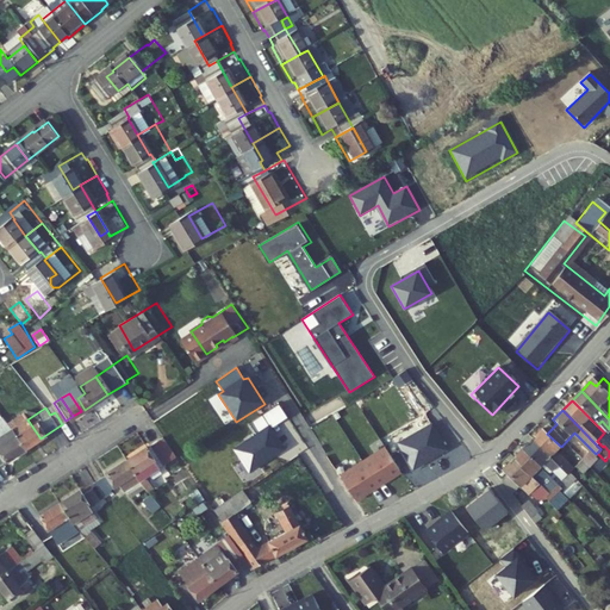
[(27,419),(14,428),(18,435),(13,439),(20,452),(41,439),(27,419)]
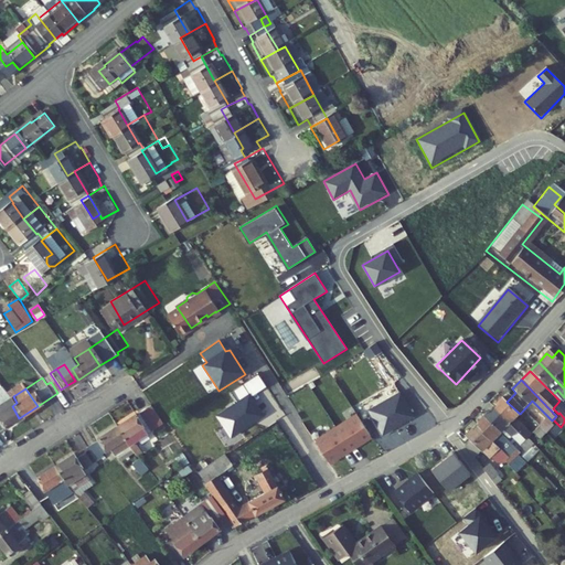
[(416,417),(402,392),(368,411),(382,436),(416,417)]
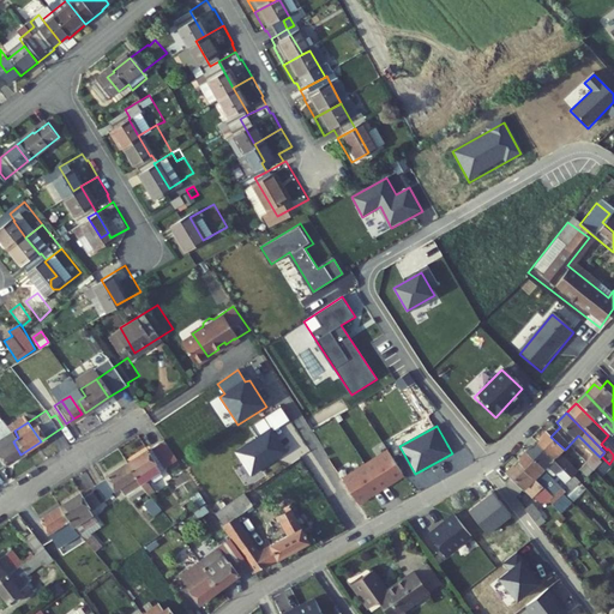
[(180,455),(190,447),(178,429),(167,437),(180,455)]
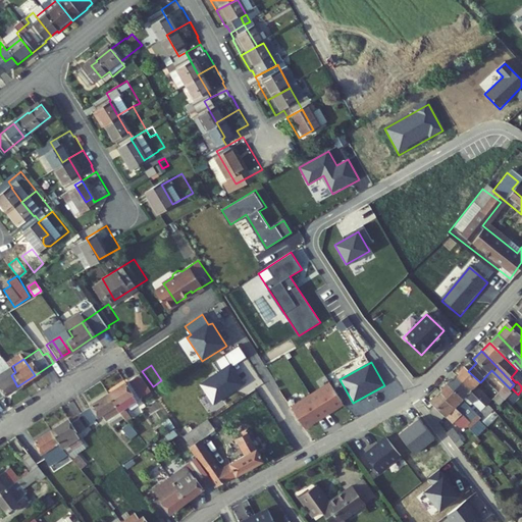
[(244,385),(230,365),(200,385),(213,406),(244,385)]
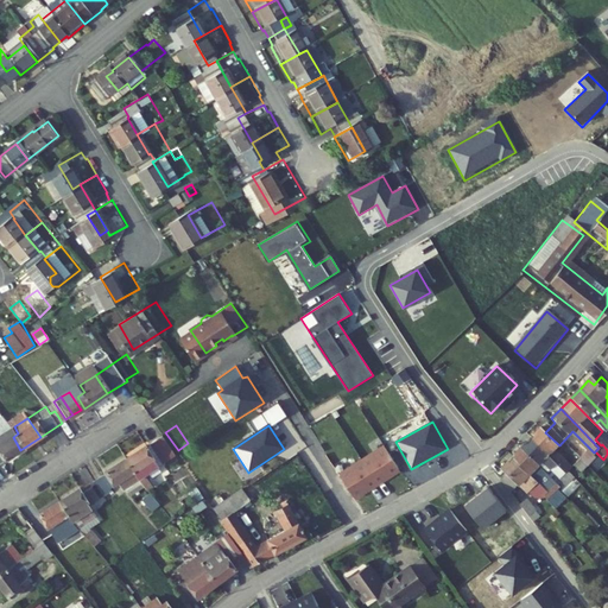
[(536,435),(526,444),(564,482),(570,476),(557,464),(568,454),(559,445),(545,432),(543,430),(537,436),(536,435)]
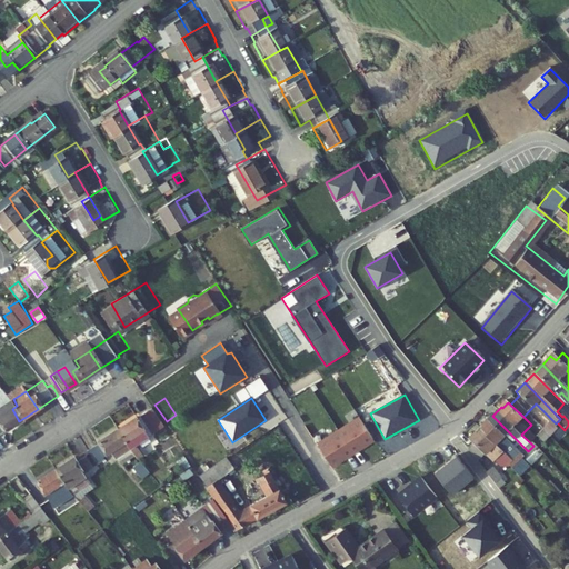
[(1,405),(0,405),(0,419),(7,428),(15,422),(1,405)]
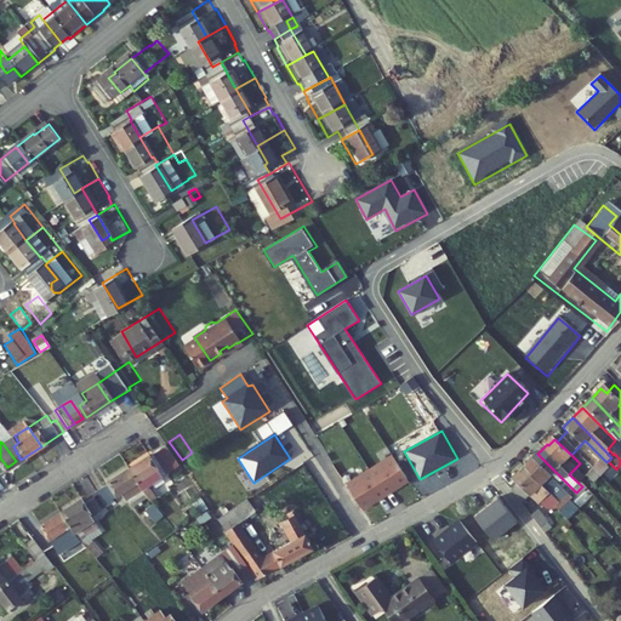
[(166,443),(146,457),(158,476),(178,462),(166,443)]
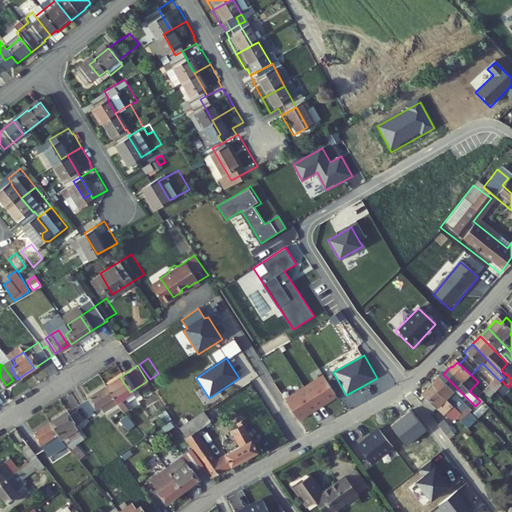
[(443,374),(435,382),(442,388),(451,397),(455,402),(459,398),(471,410),(475,406),(443,374)]
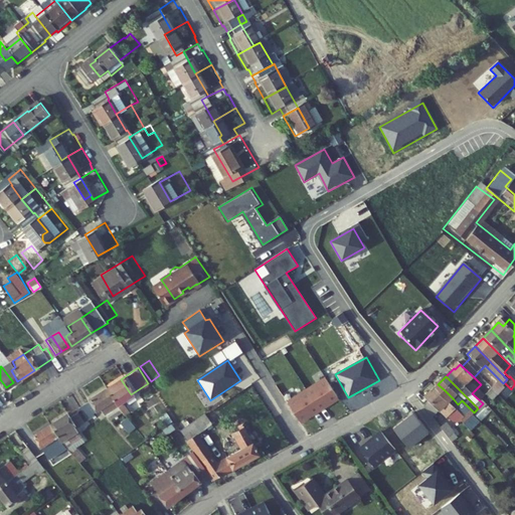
[(121,379),(93,397),(103,413),(131,394),(121,379)]
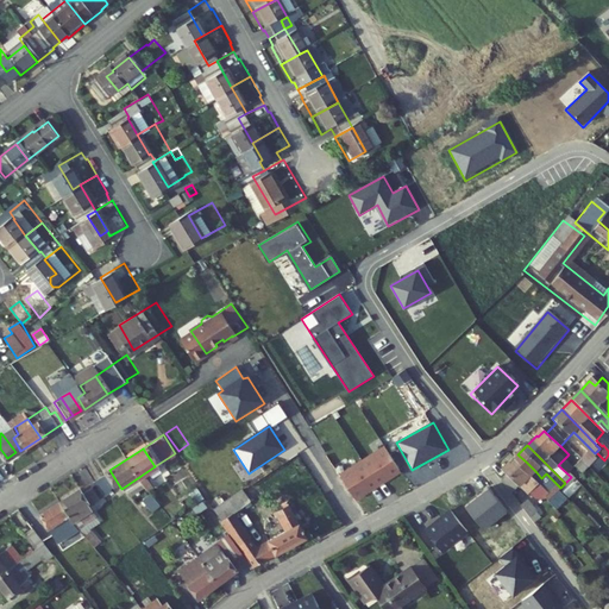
[(394,473),(380,452),(336,481),(349,502),(394,473)]
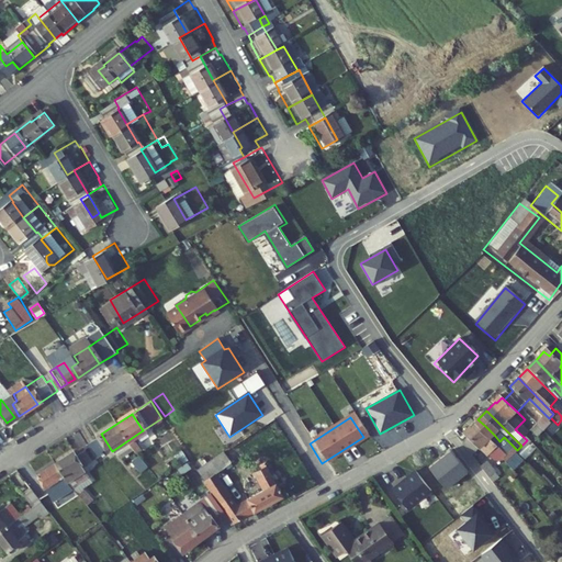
[(495,436),(485,426),(476,435),(486,447),(495,436)]
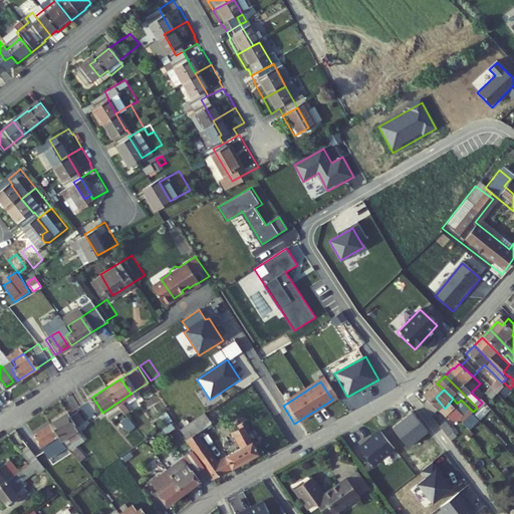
[(82,401),(63,414),(74,432),(88,423),(84,416),(89,413),(91,416),(98,411),(90,399),(83,403),(82,401)]
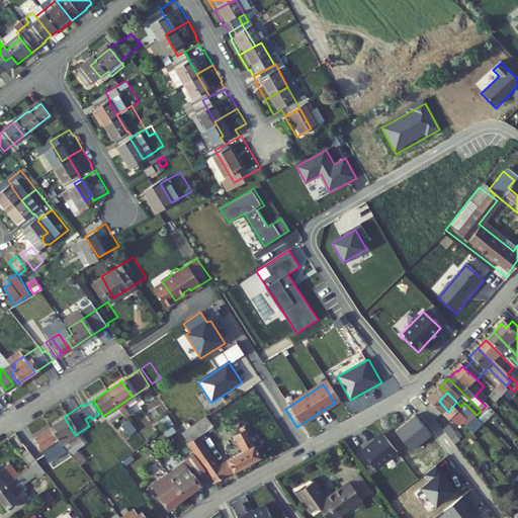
[(223,467),(226,471),(268,442),(250,415),(243,420),(240,417),(236,420),(245,435),(225,448),(210,425),(225,416),(217,403),(190,421),(205,443),(223,467)]
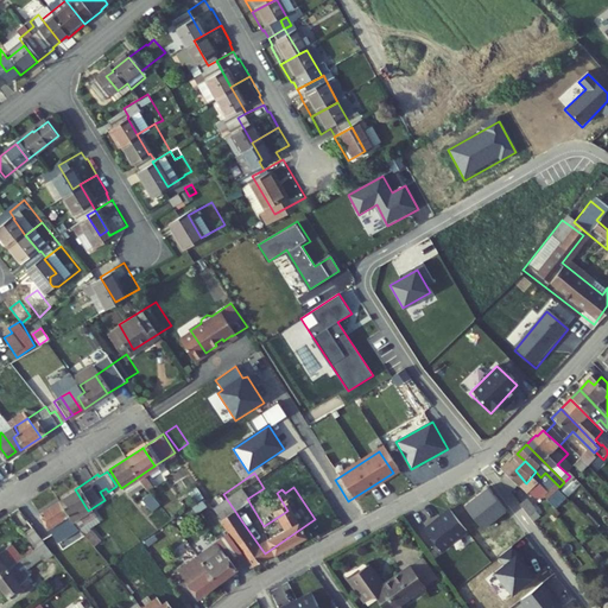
[(506,511),(489,488),(466,505),(483,529),(506,511)]
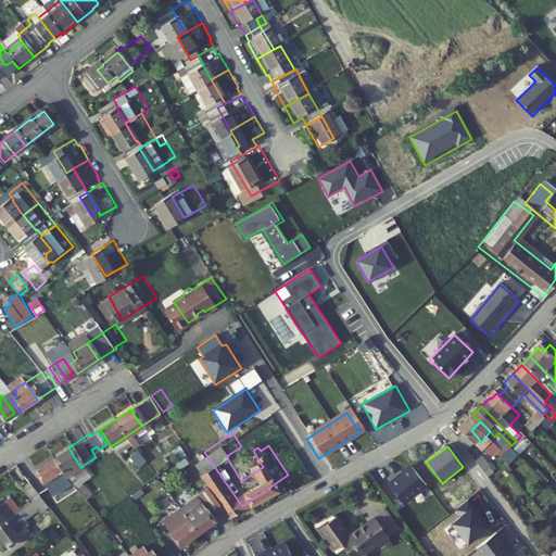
[(68,447),(50,459),(58,471),(62,469),(66,476),(80,467),(68,447)]
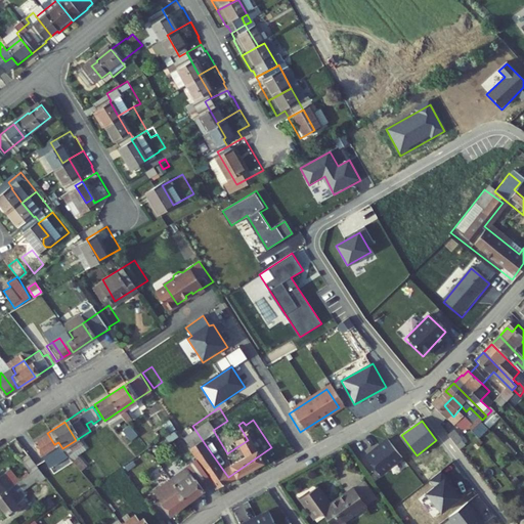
[(483,434),(477,427),(472,432),(468,436),(474,443),(483,434)]
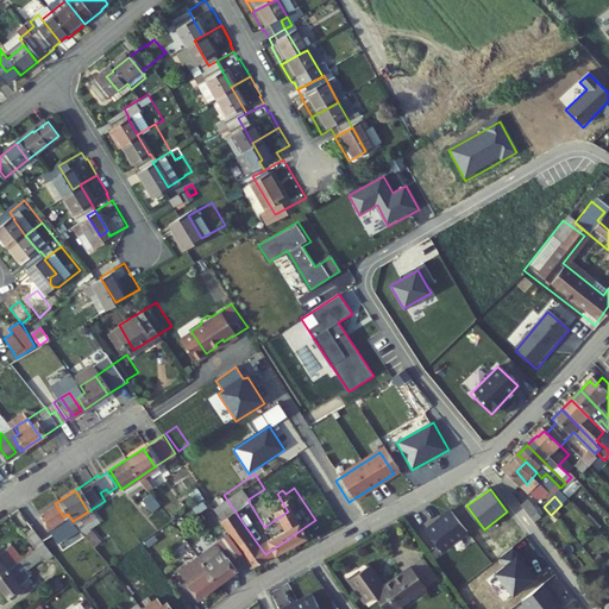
[(466,533),(449,512),(425,531),(443,552),(466,533)]
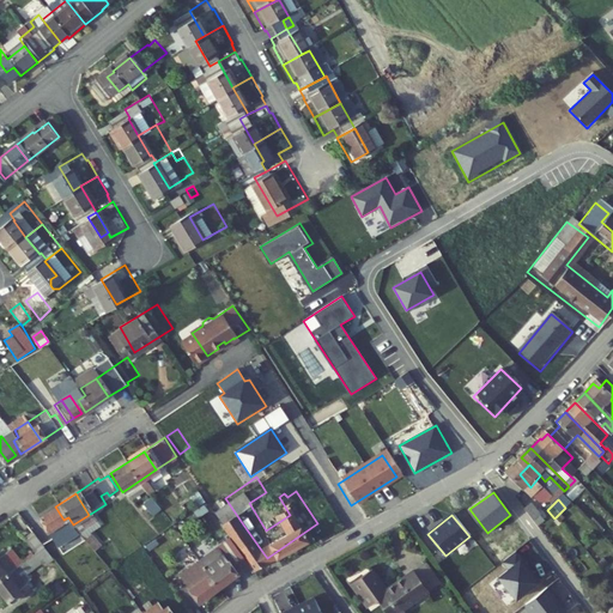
[(49,523),(40,530),(52,547),(60,540),(49,523)]
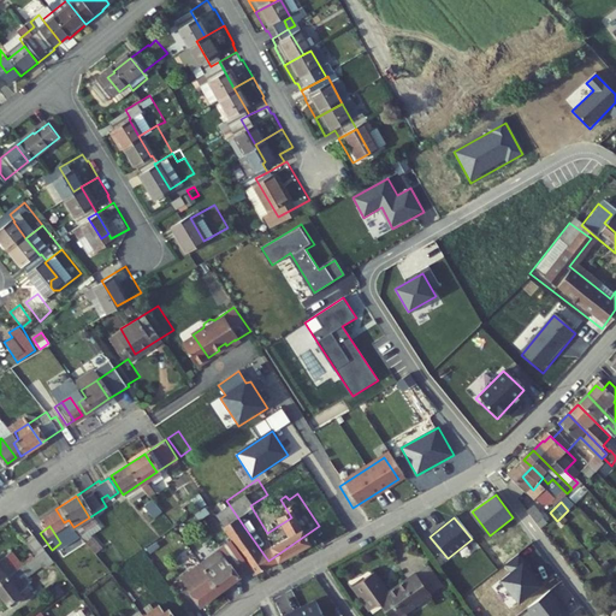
[(265,556),(244,527),(213,548),(234,578),(265,556)]
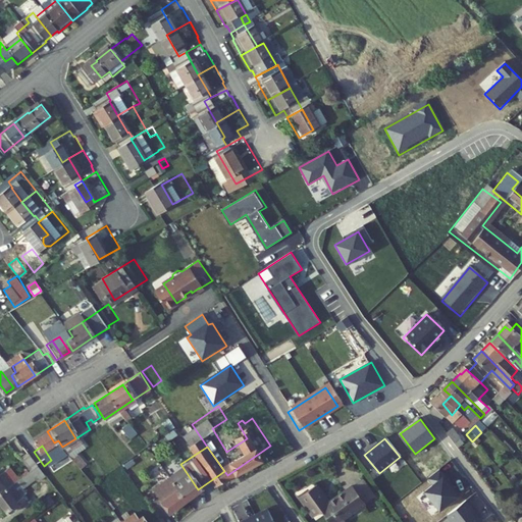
[(106,449),(95,458),(103,469),(114,460),(106,449)]
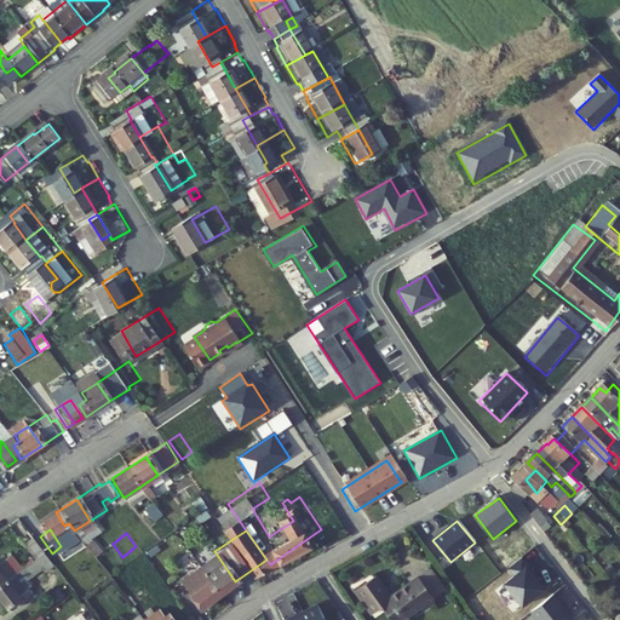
[(13,550),(0,560),(15,580),(36,563),(26,547),(17,554),(13,550)]
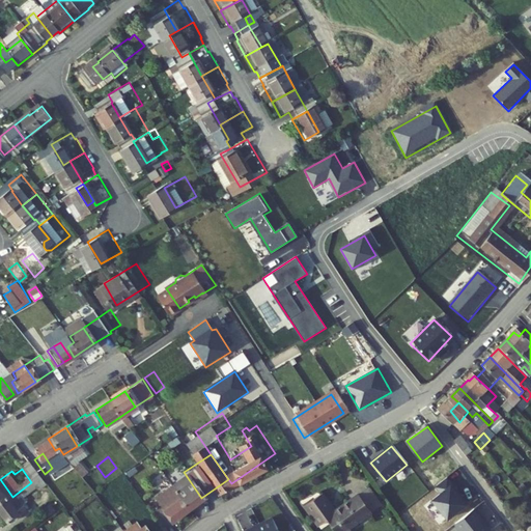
[(201,498),(184,472),(164,485),(182,511),(201,498)]
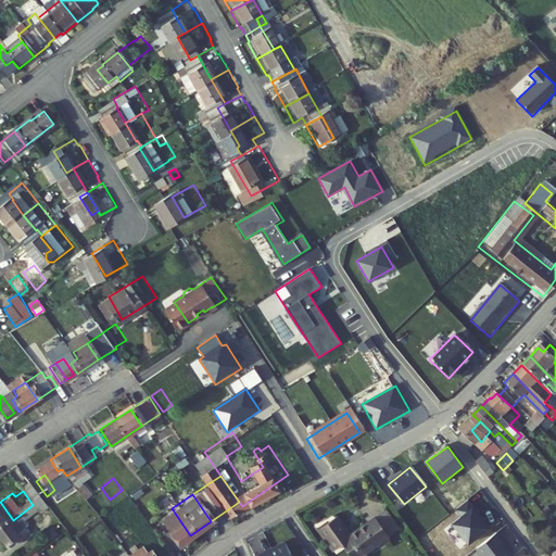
[(492,526),(469,500),(456,512),(460,516),(449,527),(467,547),(492,526)]
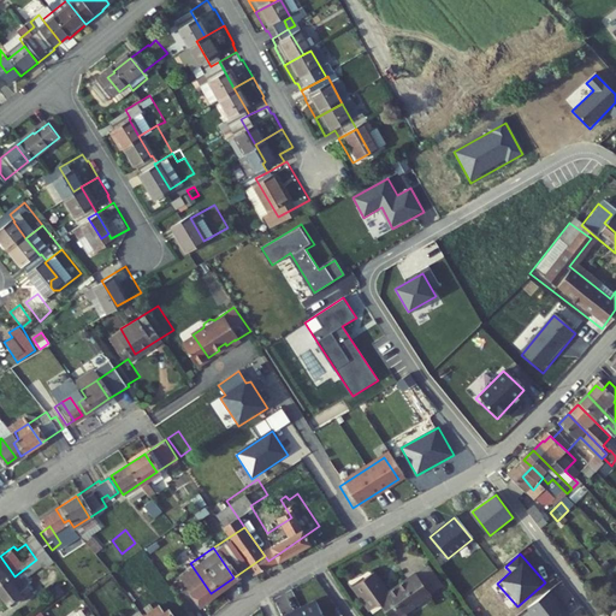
[(48,575),(36,560),(15,576),(30,597),(43,587),(40,582),(48,575)]
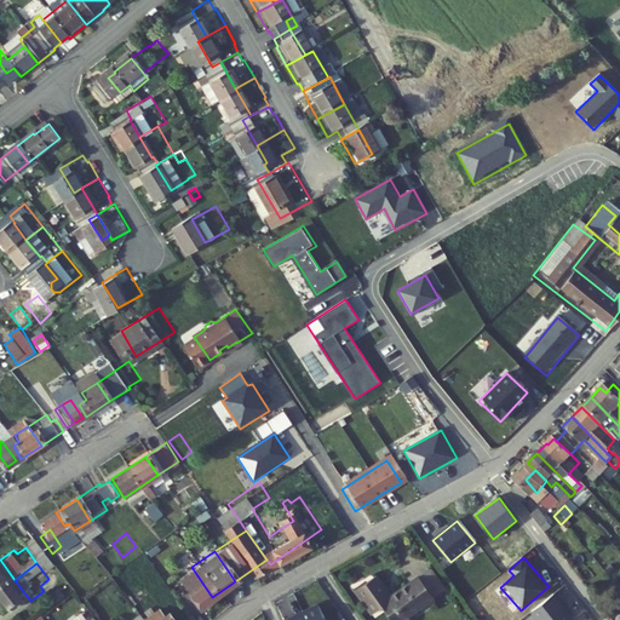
[(420,577),(412,583),(426,603),(434,598),(420,577)]
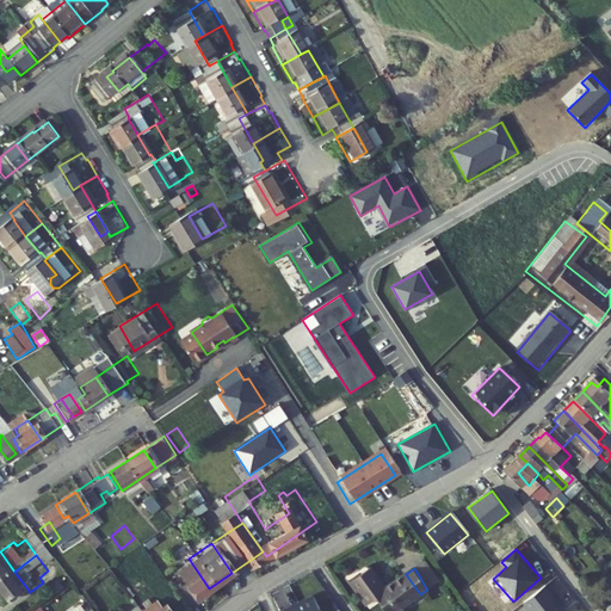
[(368,572),(346,586),(362,610),(372,603),(378,610),(395,610),(420,594),(406,574),(380,591),(368,572)]
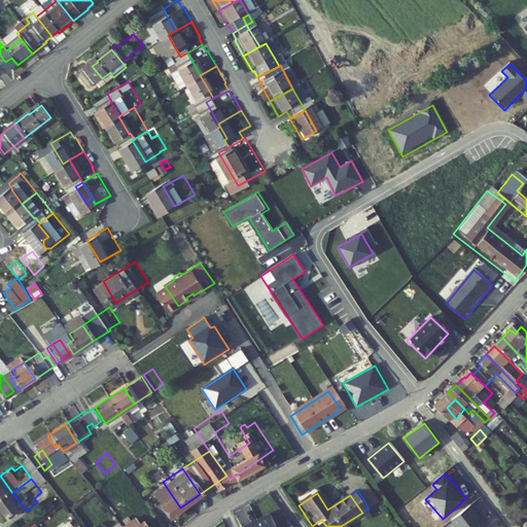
[(262,514),(252,519),(256,526),(289,526),(290,526),(280,504),(268,511),(269,513),(264,516),(262,514)]
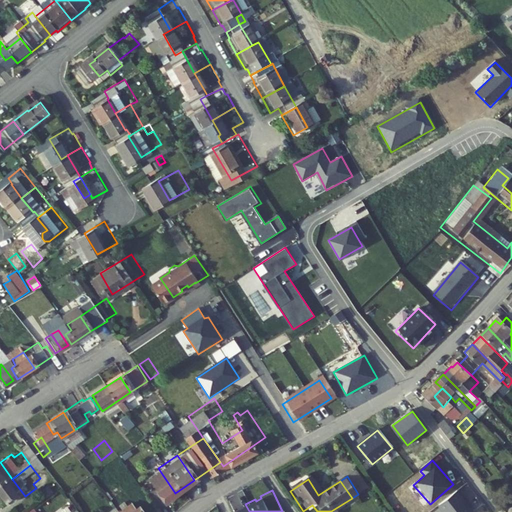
[(476,511),(458,490),(439,506),(443,511),(476,511)]
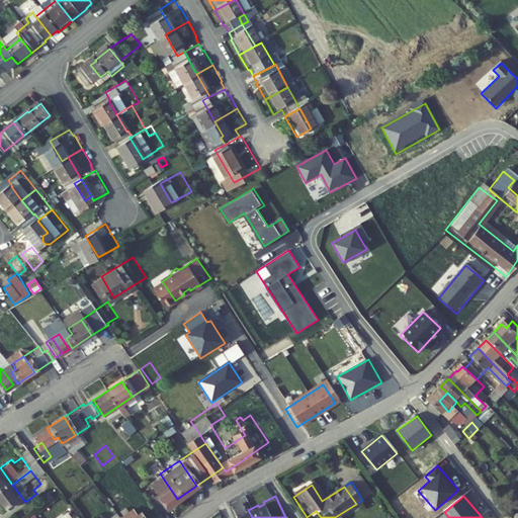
[(147,497),(133,506),(141,517),(151,517),(162,510),(155,500),(151,503),(147,497)]
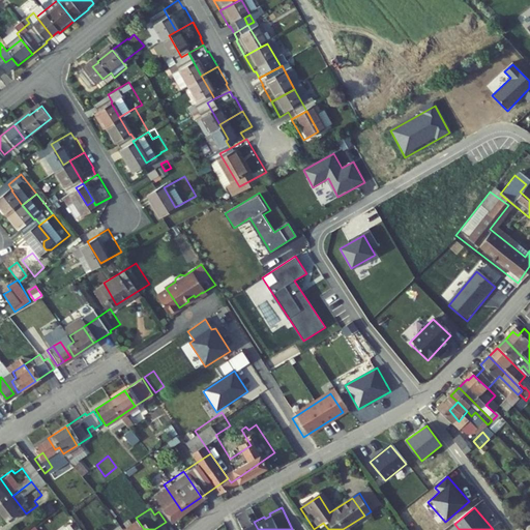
[(87,529),(80,521),(68,529),(65,525),(58,529),(48,516),(36,524),(39,529),(87,529)]
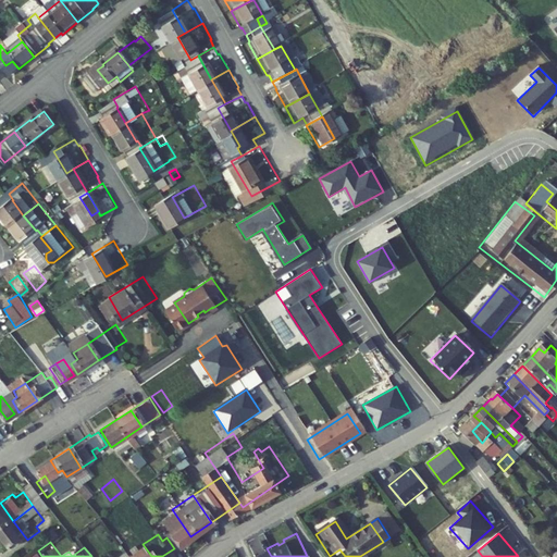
[(151,556),(143,544),(124,556),(151,556)]
